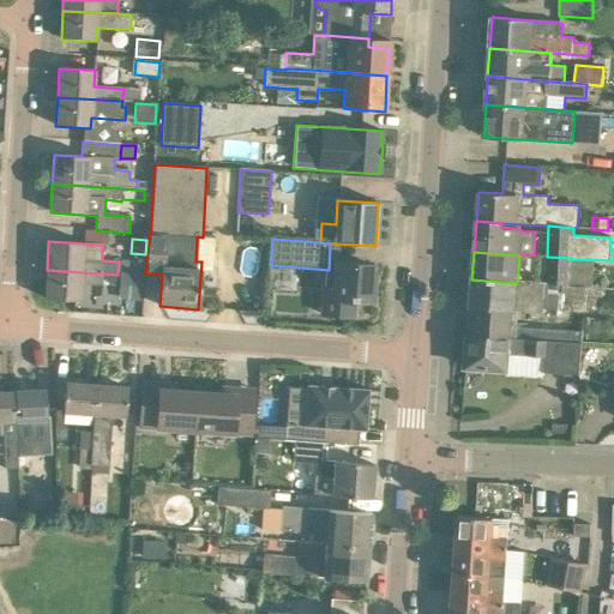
[(570,287),(570,286),(571,259),(571,258),(547,257),(546,286),(570,287)]
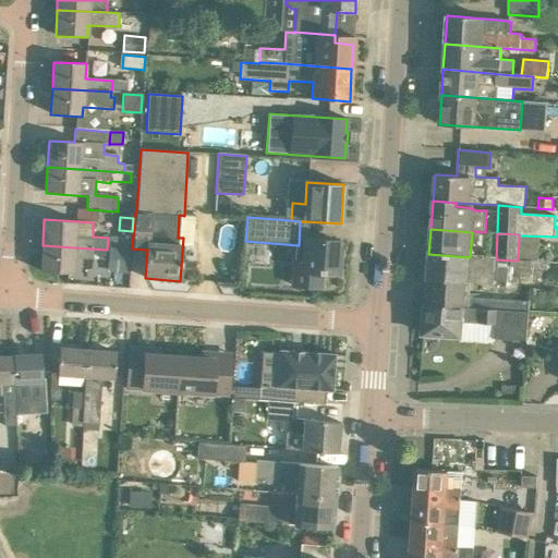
[(336,253),(337,241),(305,239),(303,264),(295,263),(293,287),(319,289),(320,274),(338,275),(339,254),(336,253)]
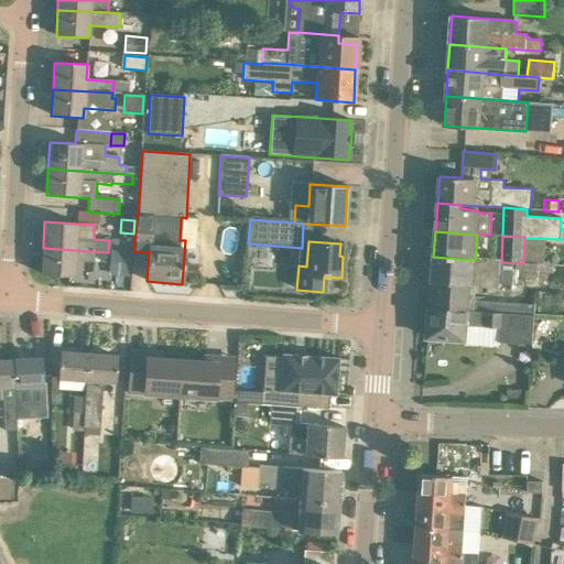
[(108,264),(108,252),(43,248),(41,274),(74,277),(75,262),(108,264)]
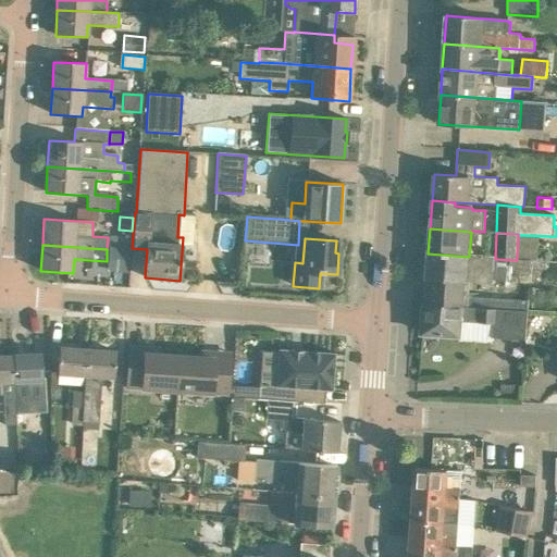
[(116,249),(111,249),(109,271),(126,272),(127,250),(116,249)]
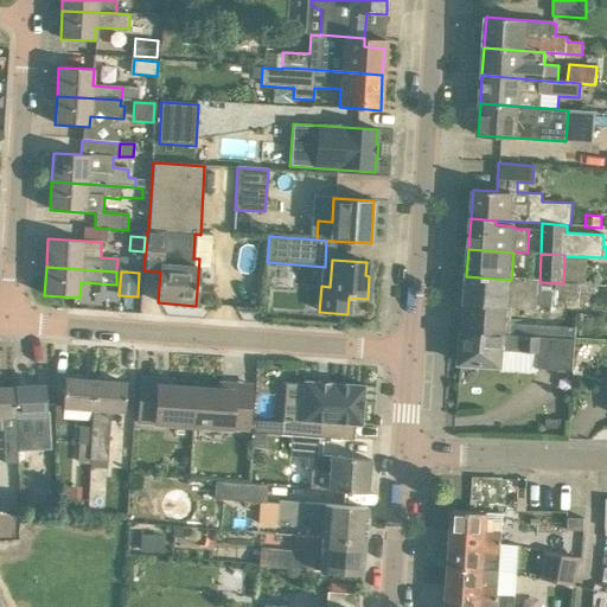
[(540,282),(511,280),(466,276),(462,332),(505,336),(506,307),(555,311),(555,307),(576,308),(576,305),(594,307),(595,286),(563,282),(563,283),(540,282)]
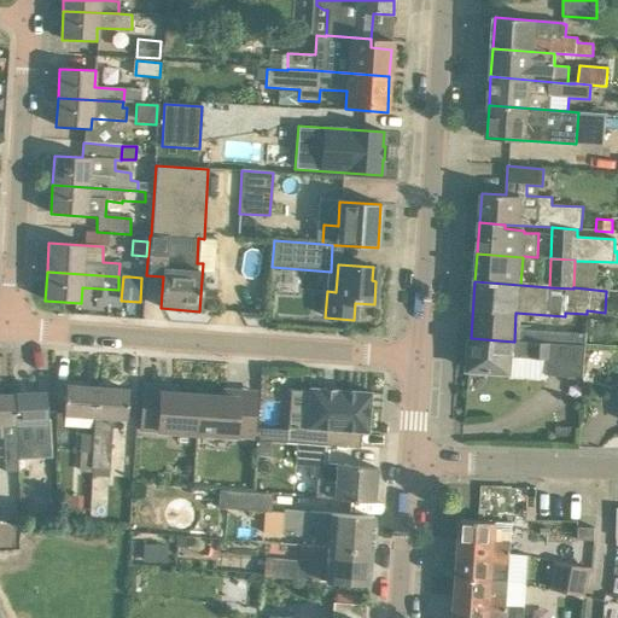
[(216,291),(202,290),(200,304),(215,305),(216,291)]
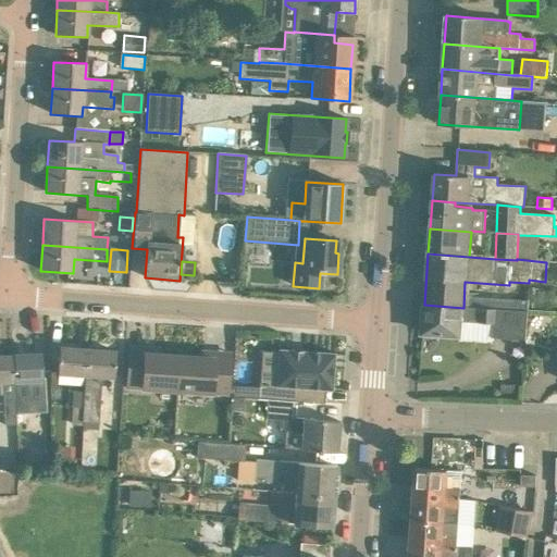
[(525,342),(528,312),(463,308),(424,305),(422,334),(458,337),(458,341),(492,343),(492,339),(525,342)]
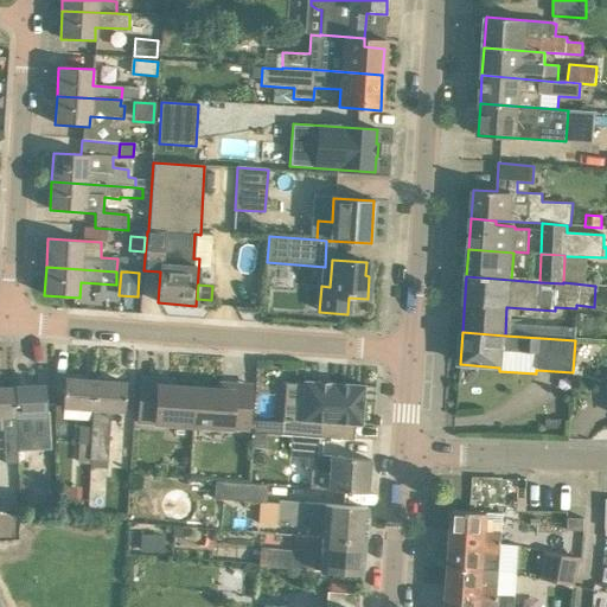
[(93,410),(95,382),(63,379),(62,408),(93,410)]
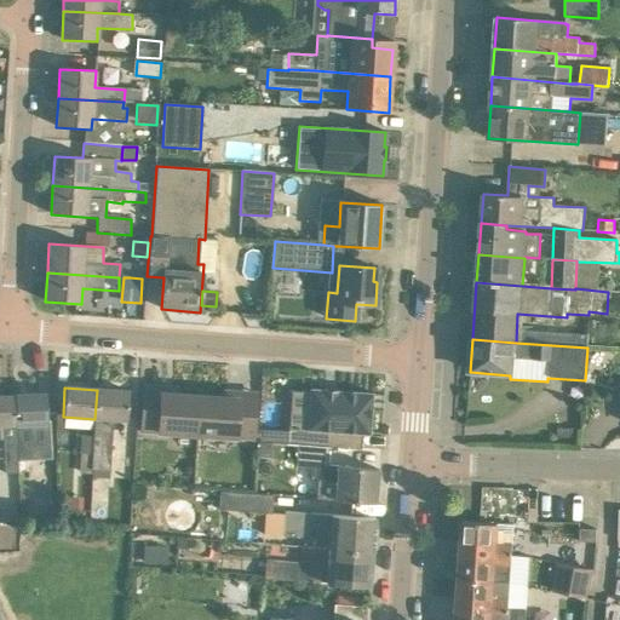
[(126,422),(128,392),(97,390),(95,419),(93,437),(92,455),(91,471),(109,472),(113,420),(126,422)]
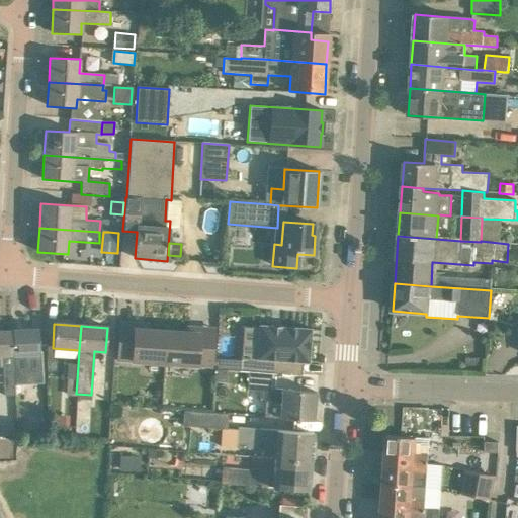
[(308,363),(310,330),(281,328),(281,327),(270,326),(270,328),(260,327),(259,329),(251,328),(248,372),(274,374),(300,376),(301,363),(308,363)]
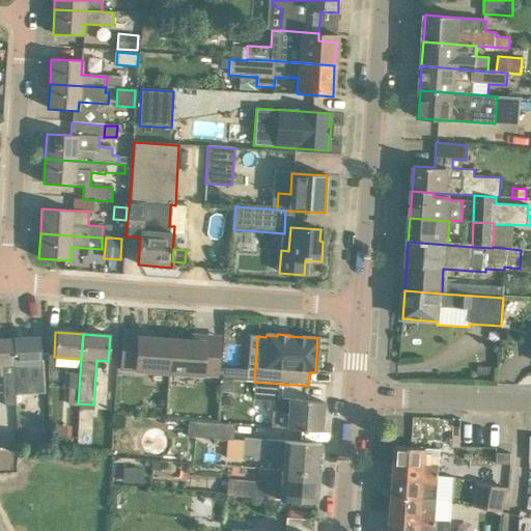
[(170,372),(171,340),(123,337),(121,369),(170,372)]
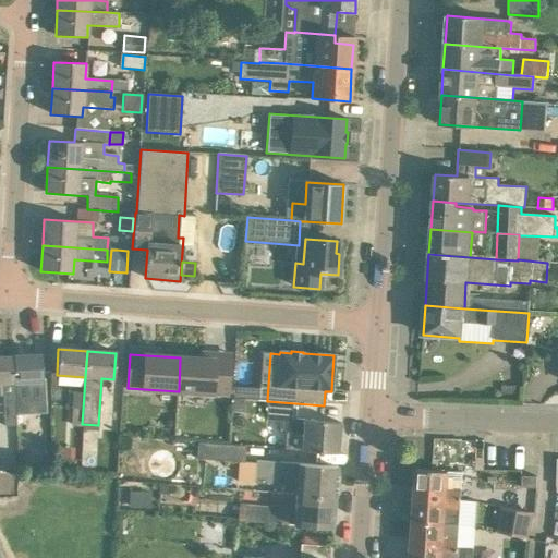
[(46,411),(45,379),(41,380),(40,355),(12,356),(19,426),(27,426),(26,399),(35,398),(36,412),(46,411)]
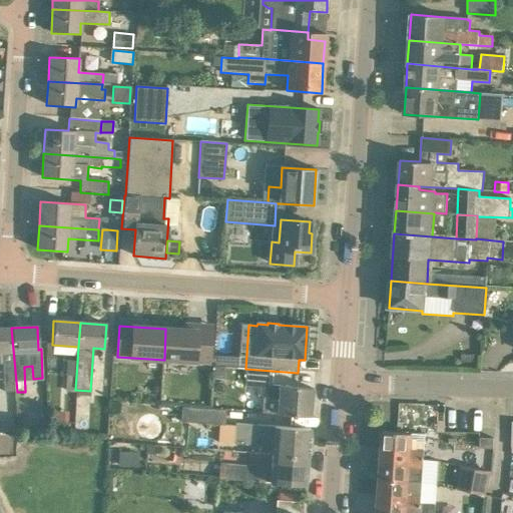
[(17,392),(11,328),(0,329),(0,362),(3,362),(5,393),(17,392)]
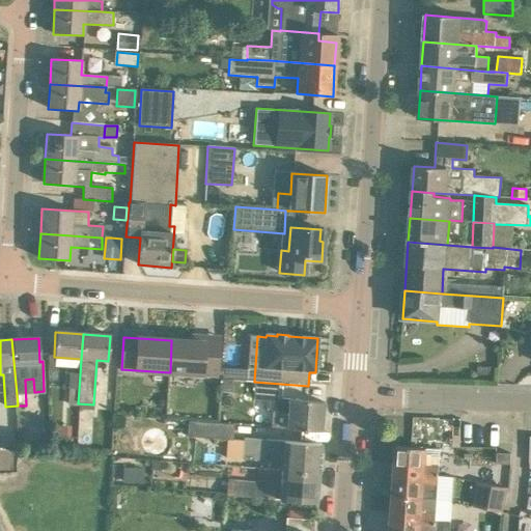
[(216,375),(218,343),(171,340),(170,372),(216,375)]
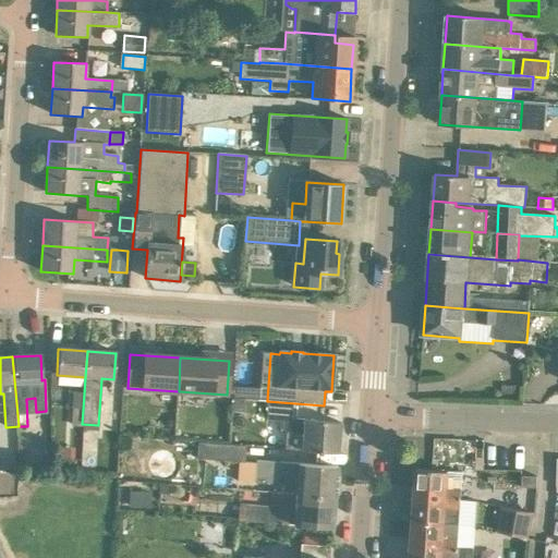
[(241,386),(241,396),(262,396),(263,387),(241,386)]
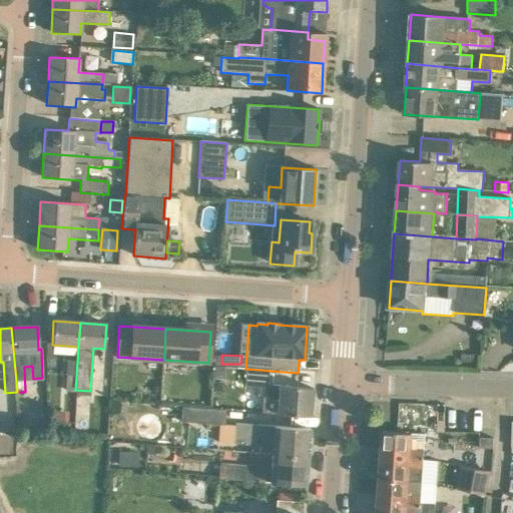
[(76,377),(77,362),(67,361),(66,376),(76,377)]
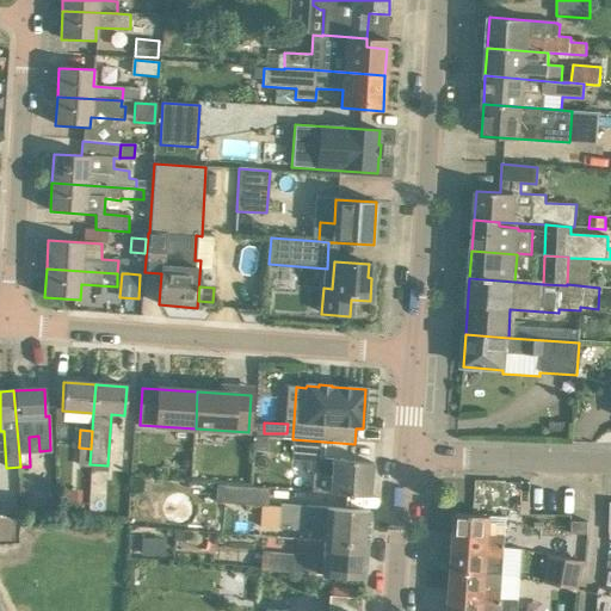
[(269,438),(253,437),(252,452),(267,454),(269,438)]
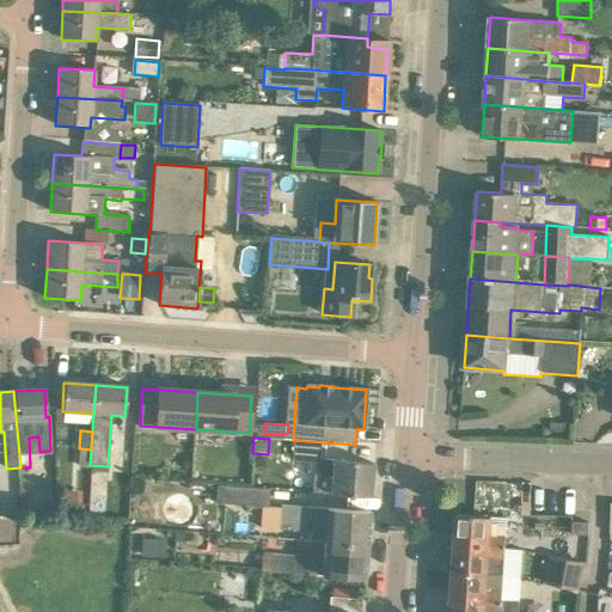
[(369,497),(373,464),(323,460),(324,442),(293,440),(292,461),(306,463),(305,475),(314,476),(313,494),(369,497)]
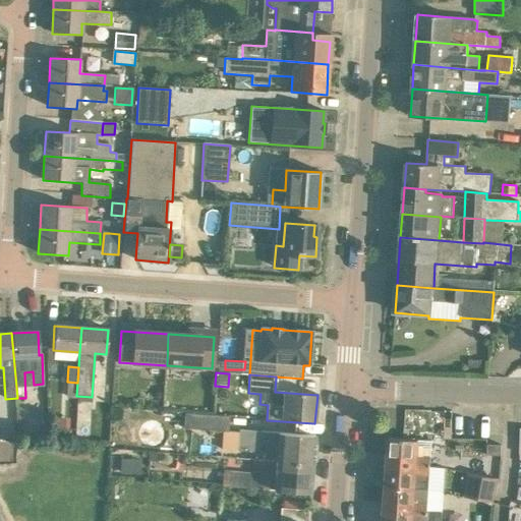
[(77,383),(68,382),(67,398),(76,399),(76,396),(77,383)]
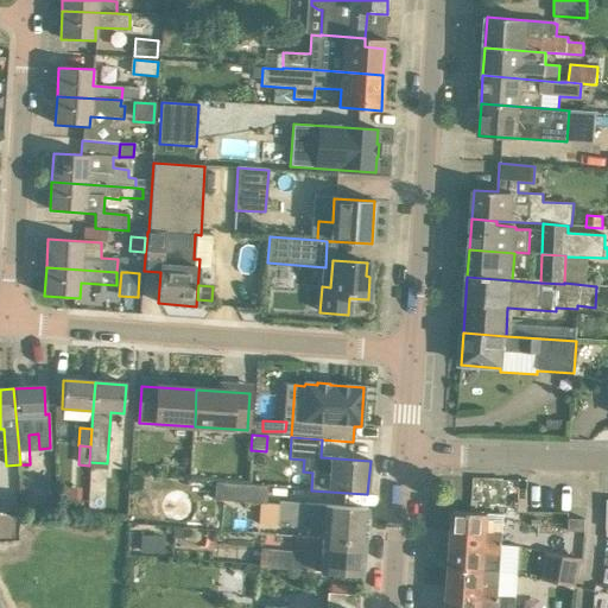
[(266,505),(267,487),(215,482),(214,501),(266,505)]
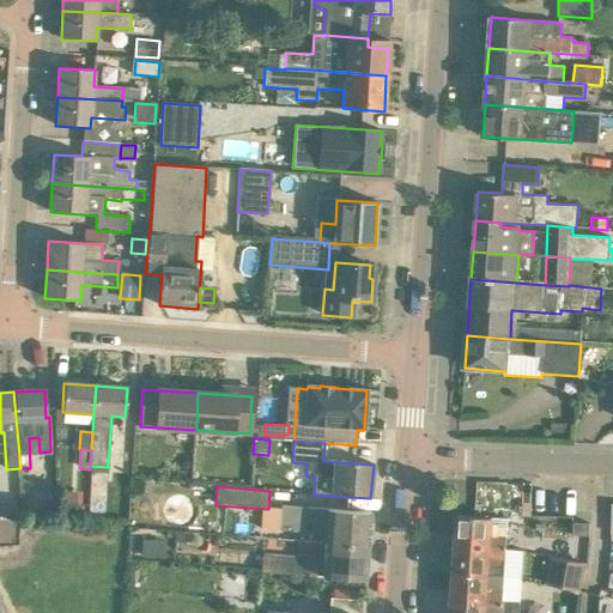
[(368,547),(370,513),(281,505),(280,529),(326,533),(325,542),(368,547)]
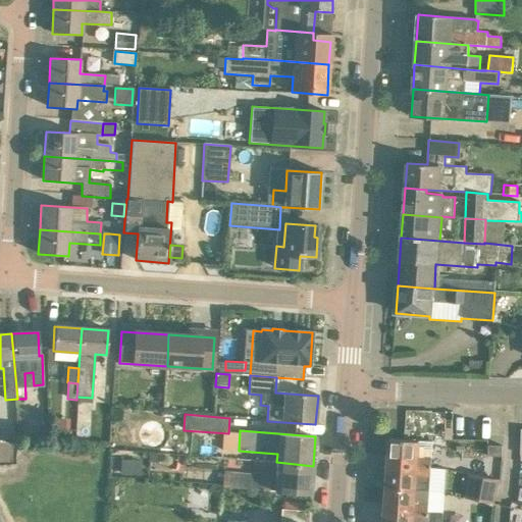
[(448,459),(449,444),(433,442),(419,441),(389,439),(387,463),(431,466),(447,469),(448,459)]
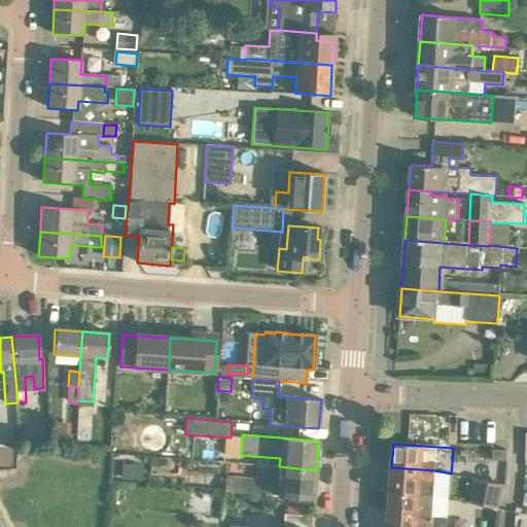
[(506,461),(507,451),(493,450),(492,460),(506,461)]
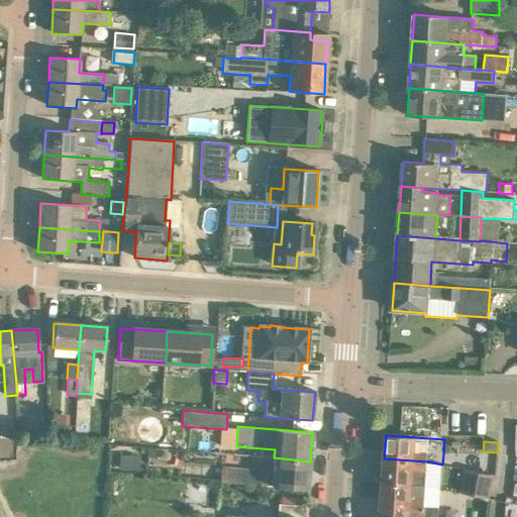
[(154,448),(147,448),(146,457),(154,458),(154,448)]
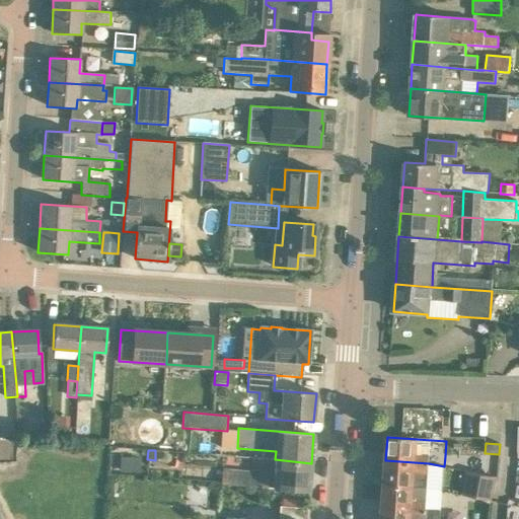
[(309,492),(311,463),(275,459),(274,472),(249,470),(249,471),(222,469),(220,485),(309,492)]
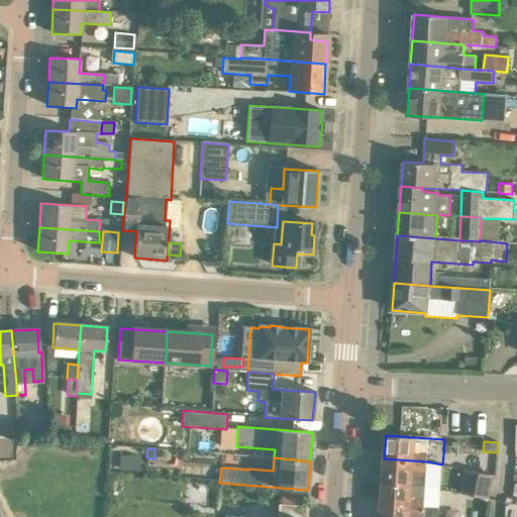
[(483,473),(494,474),(495,458),(484,457),(483,473)]
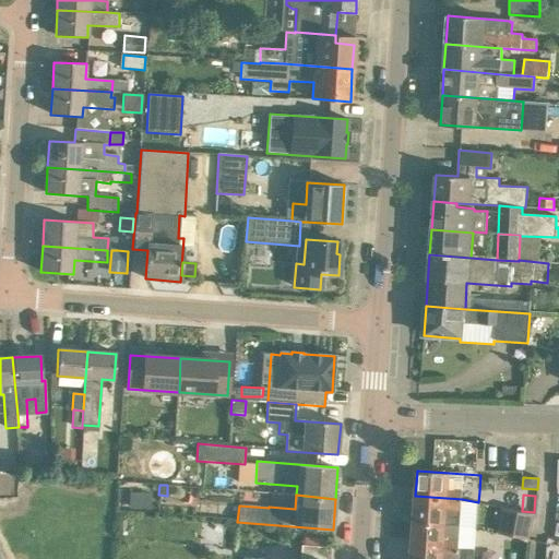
[(445,525),(447,512),(461,513),(462,499),(415,496),(413,522),(445,525)]
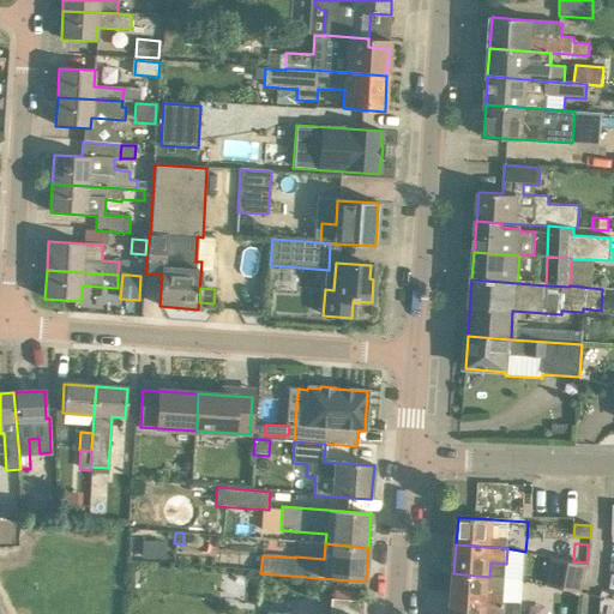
[(579,593),(584,565),(557,560),(552,587),(579,593)]
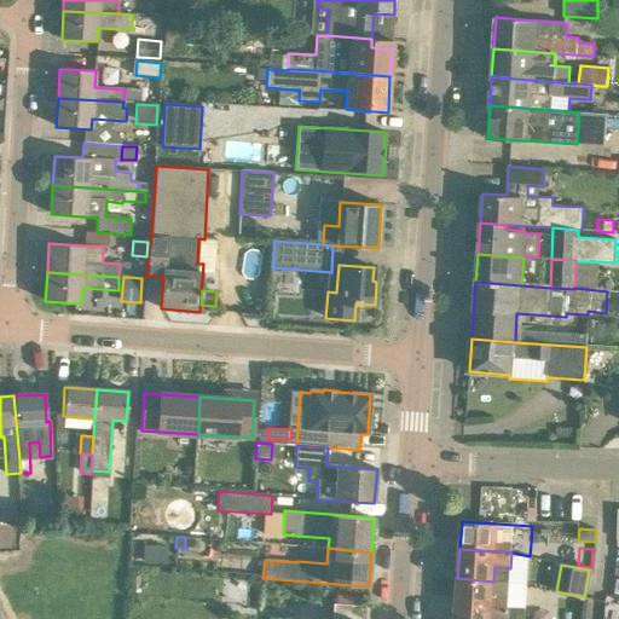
[(509,583),(493,582),(457,578),(456,606),(508,611),(509,583)]
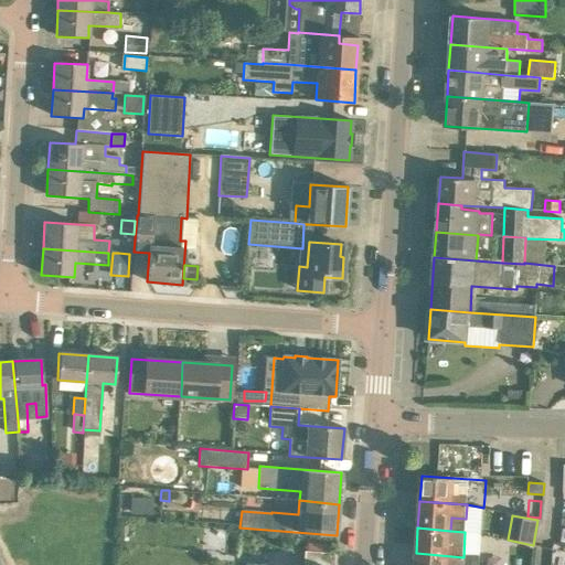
[(333,564),(334,554),(305,552),(302,564),(260,564),(241,564),(240,564),(333,564)]
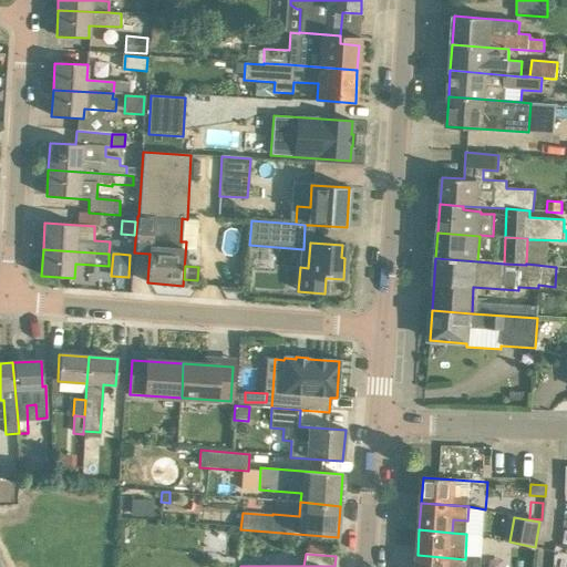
[(464,566),(465,559),(418,555),(416,566),(464,566)]
